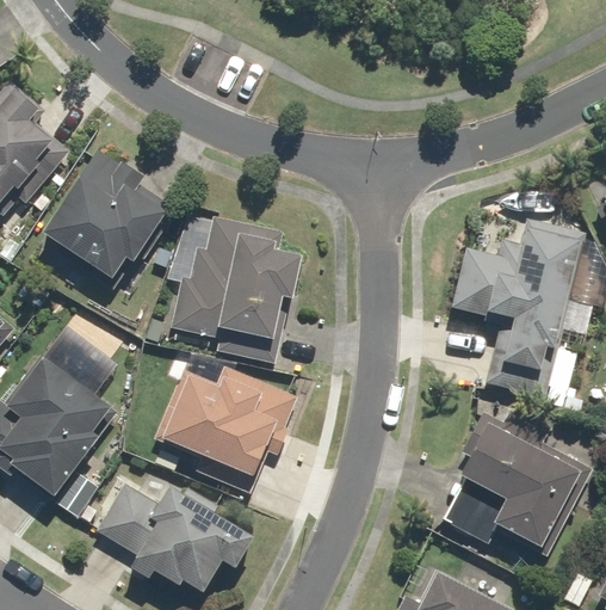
[(53,142),(31,121),(44,108),(18,81),(0,97),(0,213),(47,167),(37,158),(53,142)]
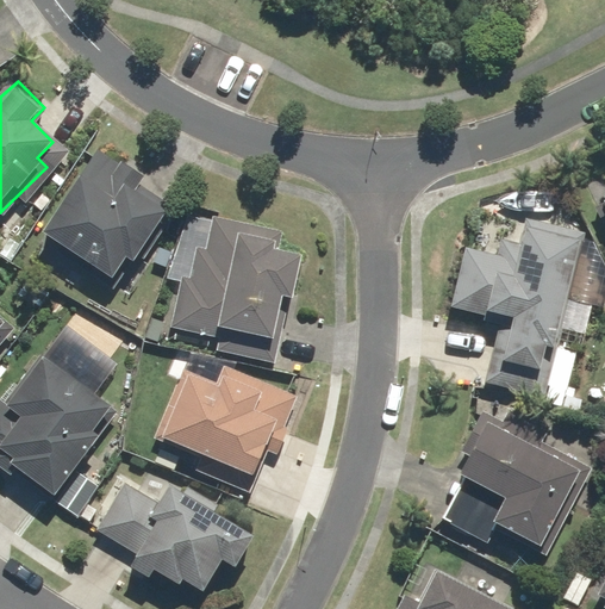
[(132,180),(137,171),(94,144),(38,237),(114,284),(129,261),(136,265),(172,204),(132,180)]
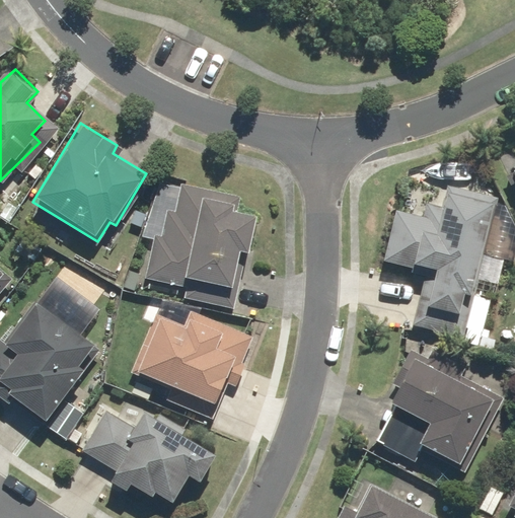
[(496,197),(433,182),(421,179),(413,216),(395,213),(384,262),(427,272),(415,323),(481,339),(509,215),(493,211),(496,197)]
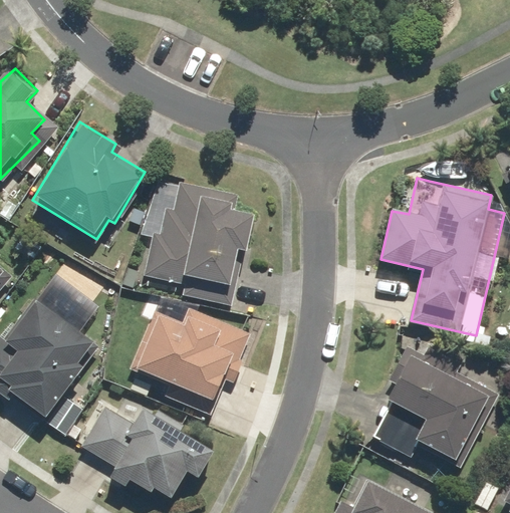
[(240,193),(180,183),(175,207),(163,205),(158,235),(151,233),(144,276),(186,283),(184,297),(234,306),(243,253),(246,254),(253,215),(236,212),(240,193)]
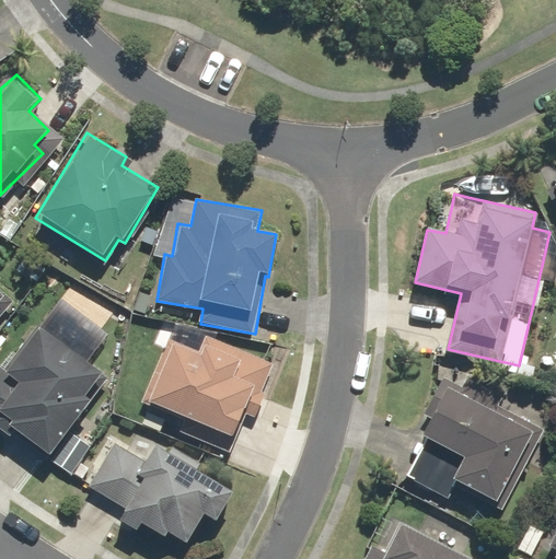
[(108,330),(62,298),(41,329),(33,325),(2,369),(0,367),(0,418),(54,456),(96,397),(88,392),(104,369),(89,359),(108,330)]
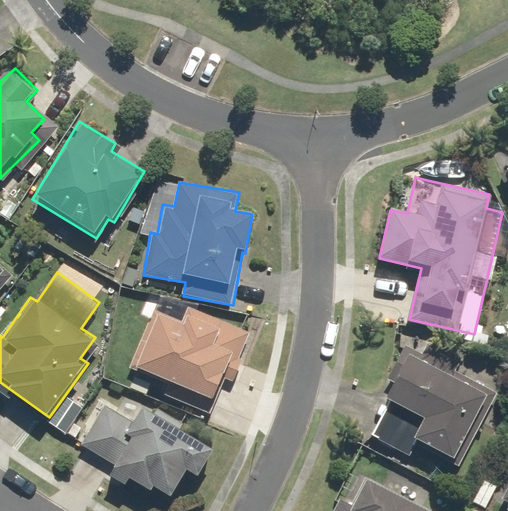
[(252,332),(190,307),(184,324),(153,312),(130,368),(173,385),(168,397),(211,414),(233,359),(240,361),(252,332)]
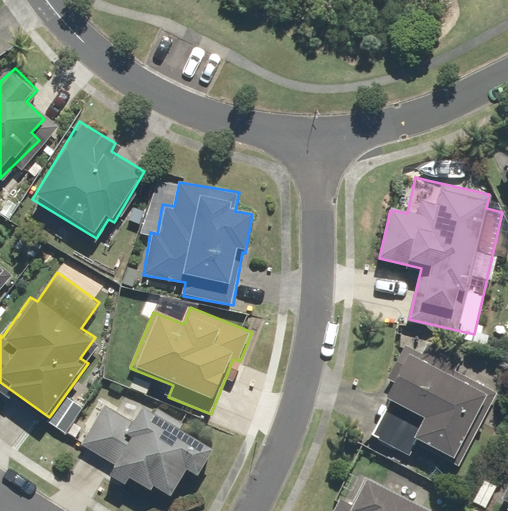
[(499,391),(457,371),(460,364),(427,349),(420,363),(405,356),(384,399),(390,402),(373,439),(410,457),(416,444),(463,466),(499,391)]
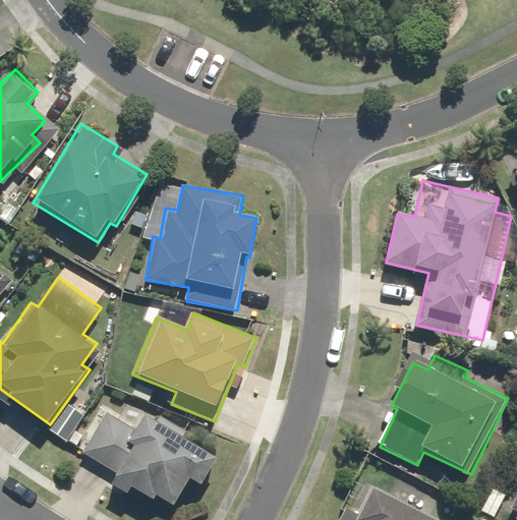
[(186,431),(132,402),(123,417),(109,410),(85,453),(92,457),(84,470),(128,495),(131,489),(151,500),(153,497),(172,507),(187,480),(198,486),(217,455),(183,437),(186,431)]
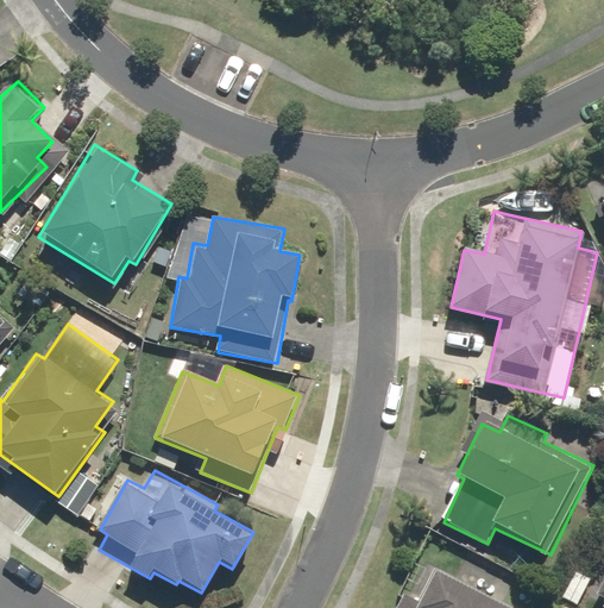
[(510,607),(439,566),(419,601),(407,594),(398,607),(510,607)]
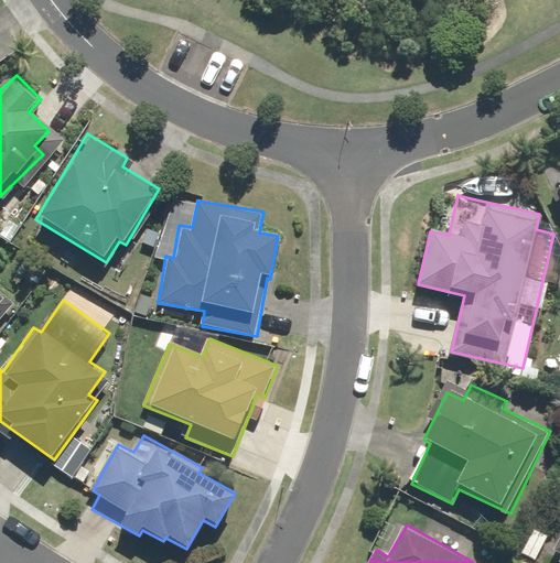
All buildings are outlined.
